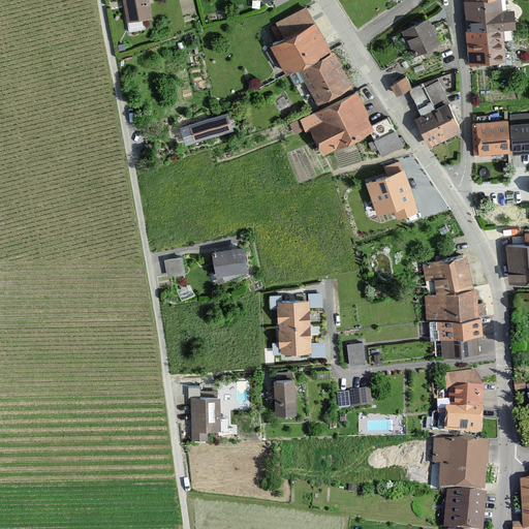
[(148,0),(122,0),(127,23),(152,18),(148,0)]
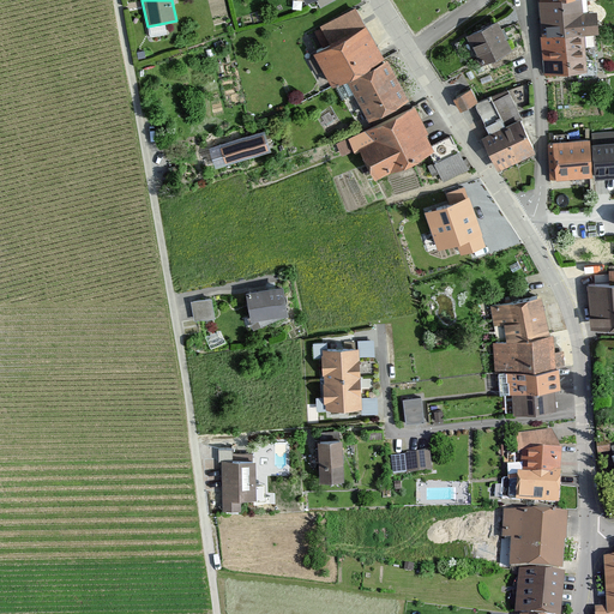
[(539,0),(543,76),(588,72),(584,32),(601,31),(599,10),(583,10),(582,0),(539,0)]
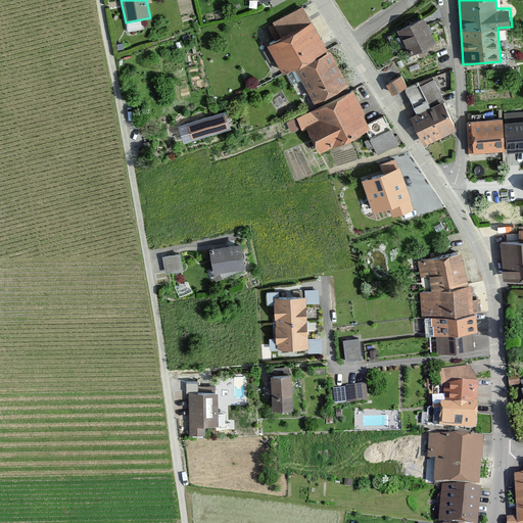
[(328,52),(302,6),(271,22),(280,39),(269,45),(284,74),(295,67),(315,103),(349,84),(331,50),(328,52)]
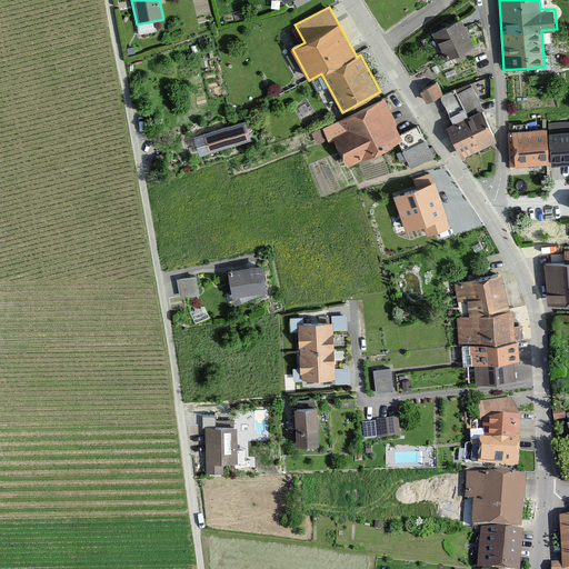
[(460,19),(431,35),(447,61),(475,46),(460,19)]
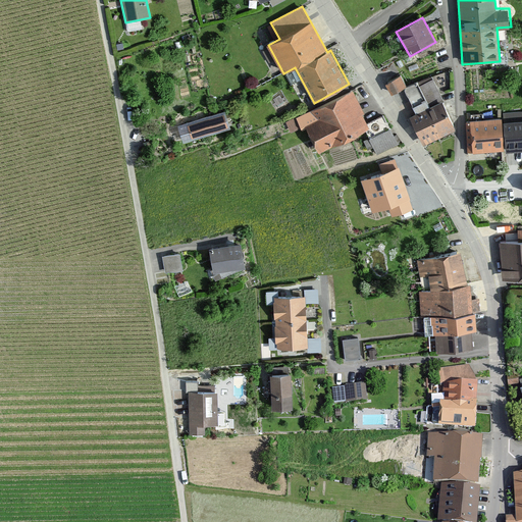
[(415,113),(410,116),(424,145),(457,128),(436,88),(448,82),(441,70),(406,89),(400,76),(386,84),(392,95),(403,89),(415,113)]
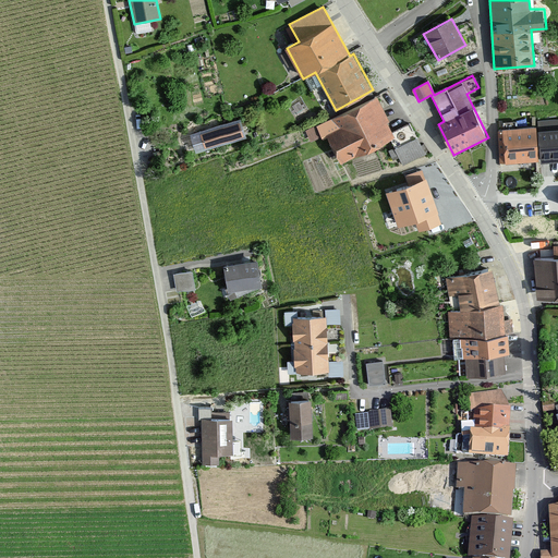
[(375,97),(315,126),(322,140),(328,136),(341,164),(395,137),(375,97)]
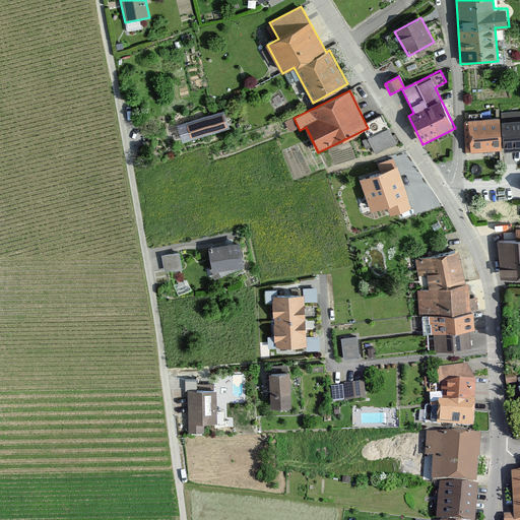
[(223,113),(186,124),(191,138),(230,126),(223,113)]
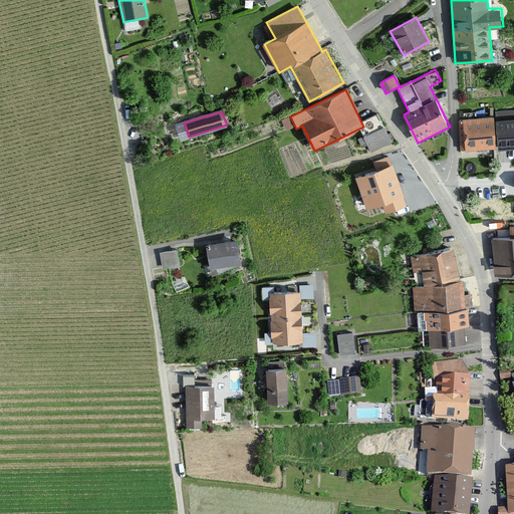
[(495,115),(462,118),(465,150),(497,147),(497,151),(513,149),(513,117),(495,119),(495,115)]
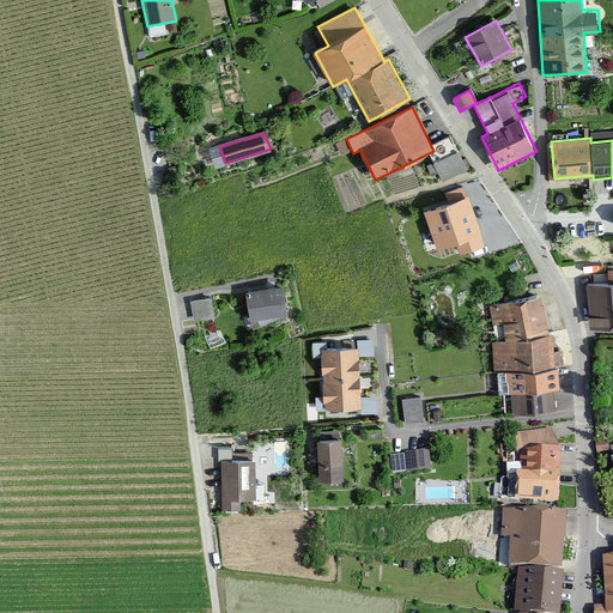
[(461,149),(445,153),(453,173),(468,168),(461,149)]
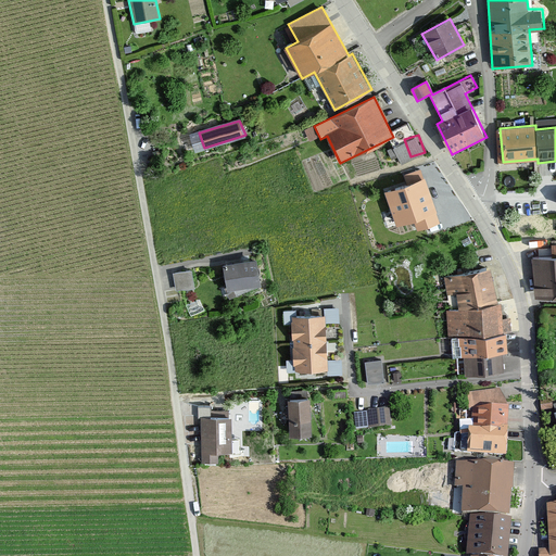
[(440,218),(436,209),(438,207),(425,174),(384,189),(396,223),(413,216),(417,227),(440,218)]
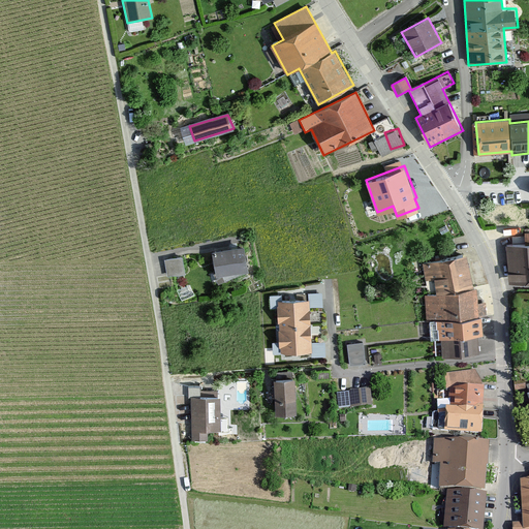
[(525,245),(506,246),(508,282),(528,281),(528,234),(525,234),(525,245)]
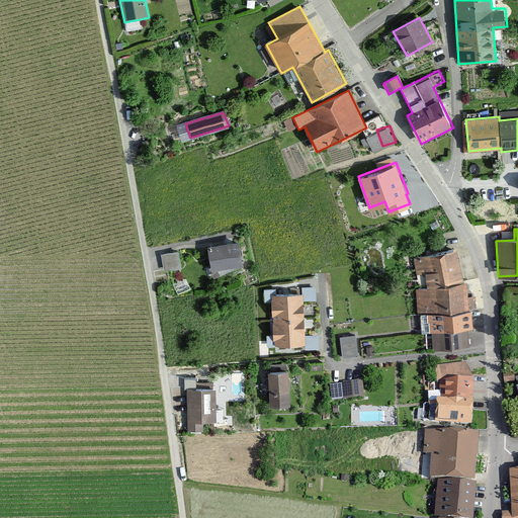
[(239,240),(208,245),(212,269),(243,264),(239,240)]
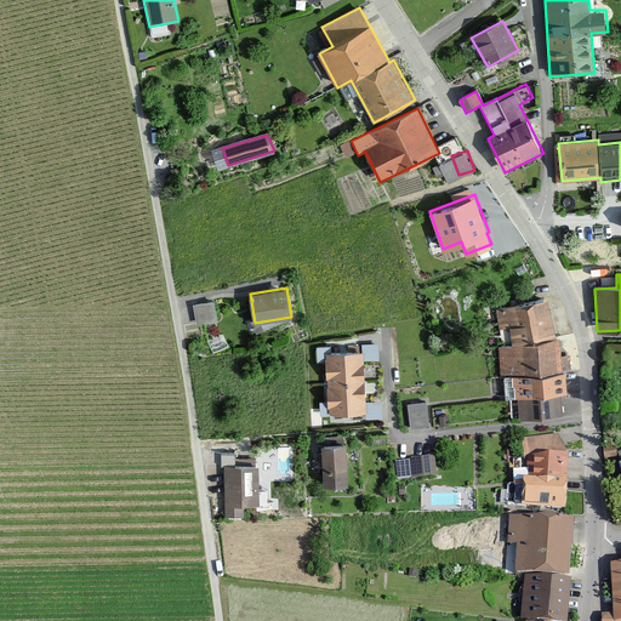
[(548,298),(495,309),(497,329),(511,328),(513,343),(497,345),(501,375),(560,369),(560,336),(557,337),(548,298)]
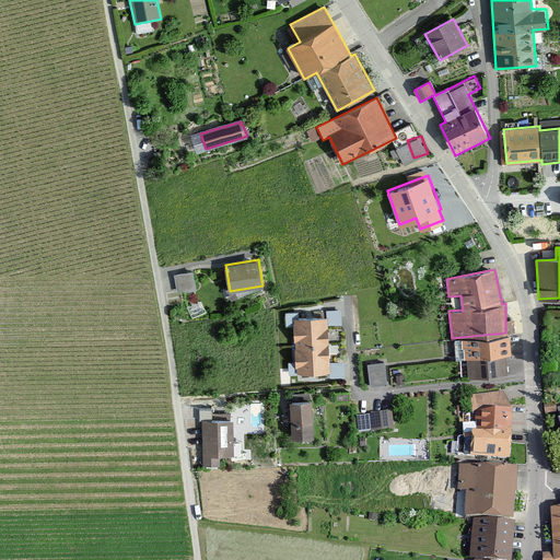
[(193,271),(174,275),(177,291),(195,288),(193,271)]
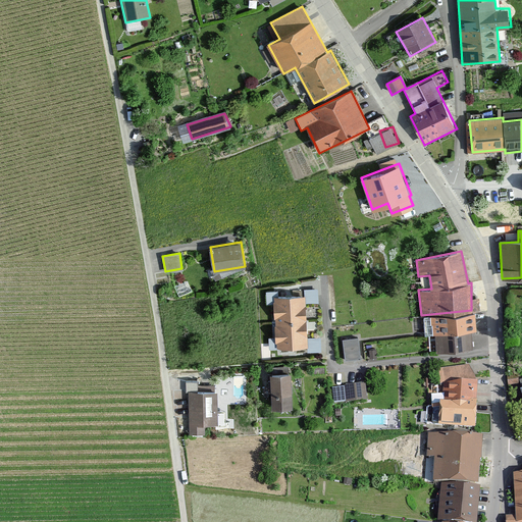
[(305,295),(274,297),(276,347),(307,346),(305,295)]
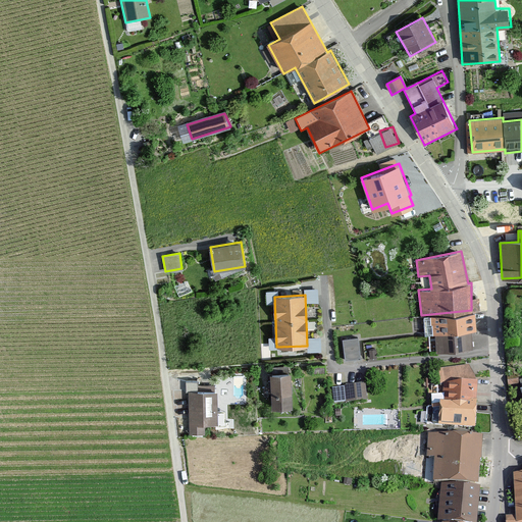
[(461,313),(431,317),(435,353),(474,349),(472,331),(478,331),(476,312),(461,313)]
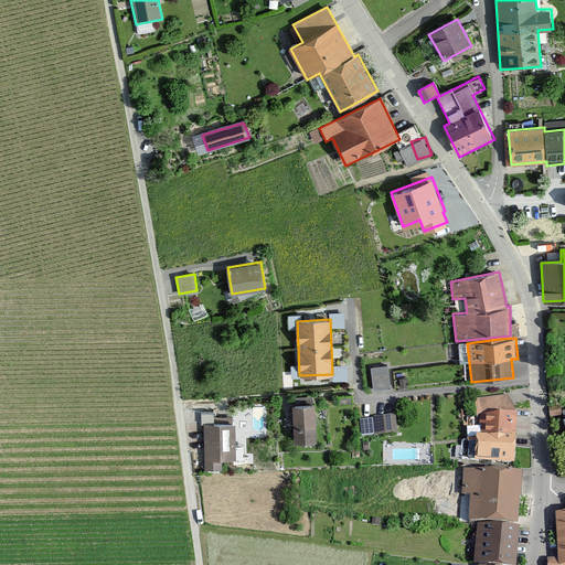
[(387,366),(371,368),(372,391),(390,388),(387,366)]
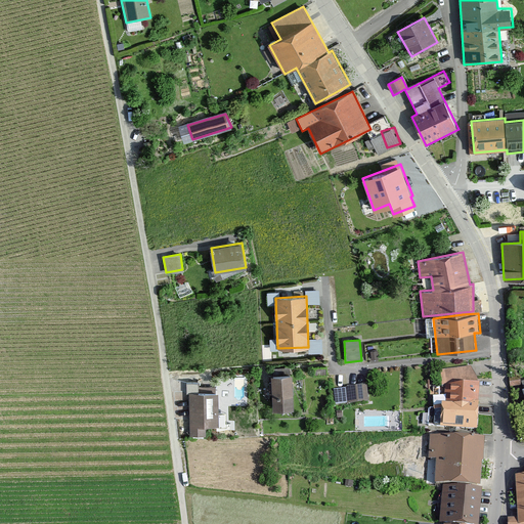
[(311,375),(329,375),(328,364),(311,364),(311,375)]
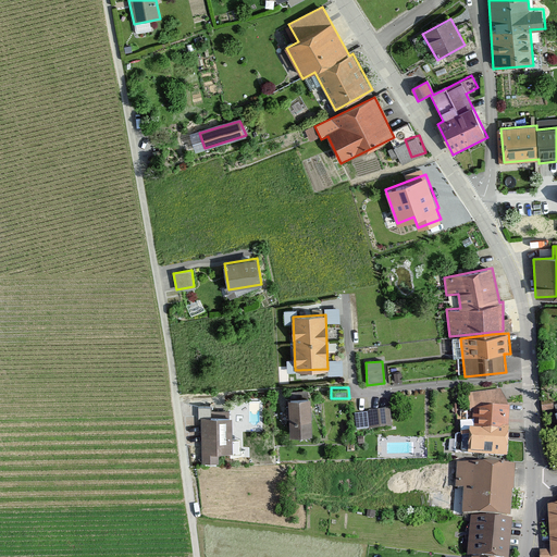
[(472,394),(470,433),(469,458),(508,460),(509,409),(498,393),(472,394)]
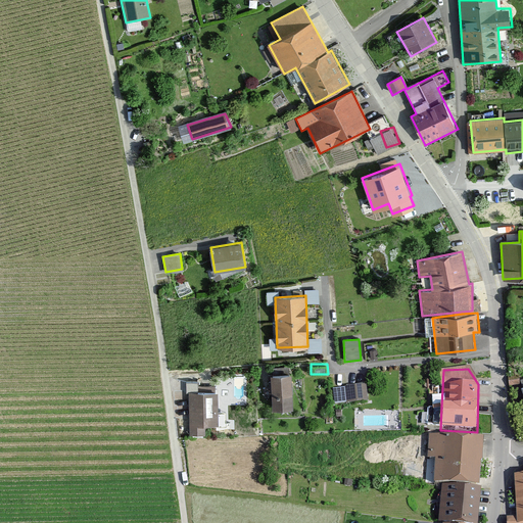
[(292,375),(272,376),(273,409),(293,408),(292,375)]
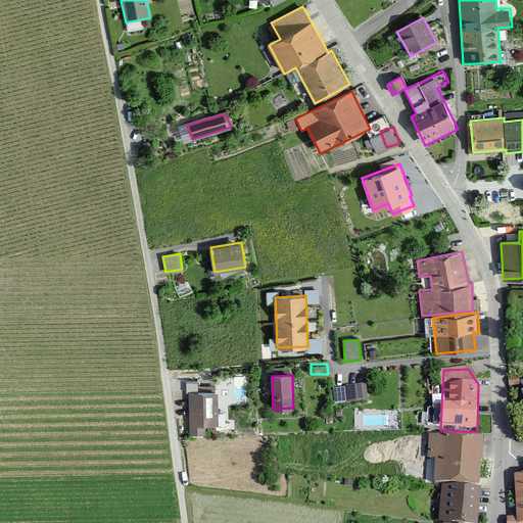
[(366,387),(345,388),(346,406),(367,403),(366,387)]
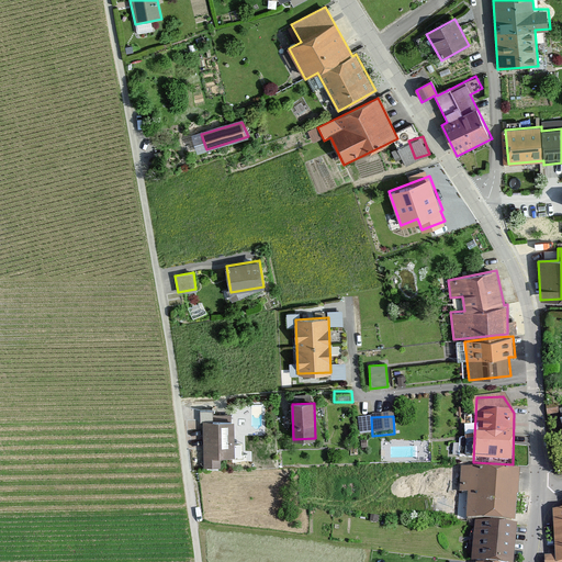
[(234,422),(203,422),(203,468),(222,468),(222,458),(234,458),(234,422)]
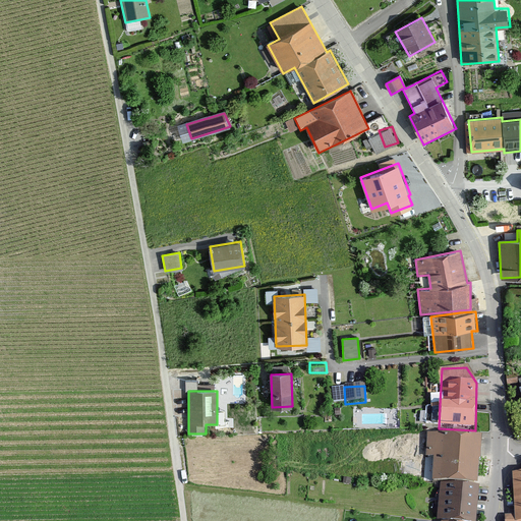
[(481,439),(427,436),(426,459),(433,459),(432,483),(479,485),(481,439)]
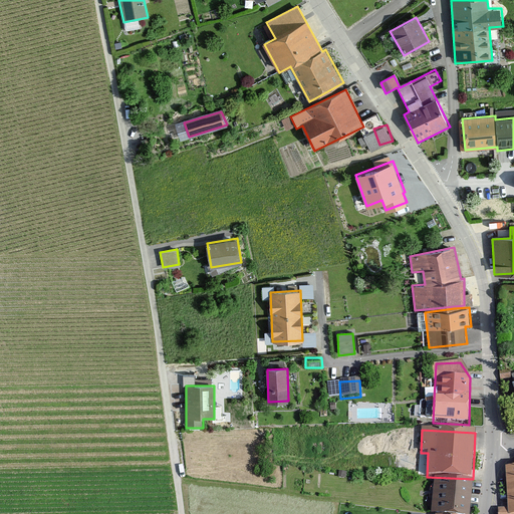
[(507,509),(496,509),(496,513),(513,513),(513,468),(505,469),(507,509)]
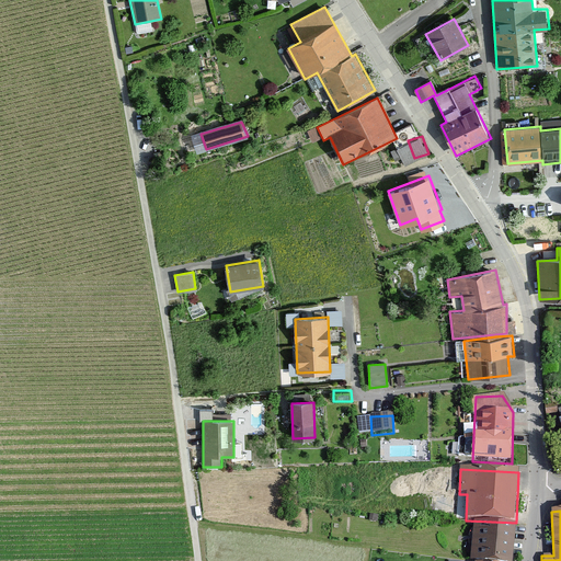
[(512,560),(516,527),(474,524),(470,560),(512,560)]
